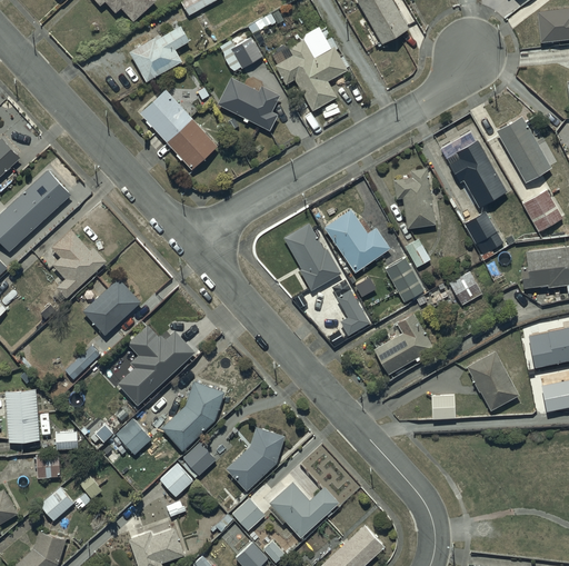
[(133,21),(155,0),(93,0),(101,7),(106,2),(116,12),(120,8),(133,21)]
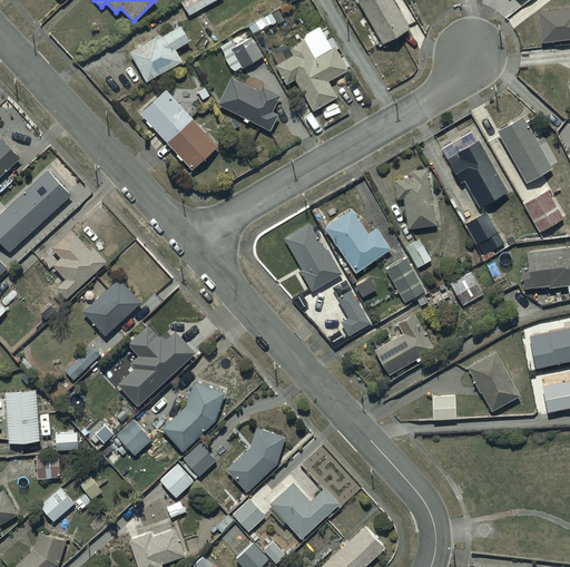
[(189,17),(217,0),(180,0),(179,0),(189,17)]
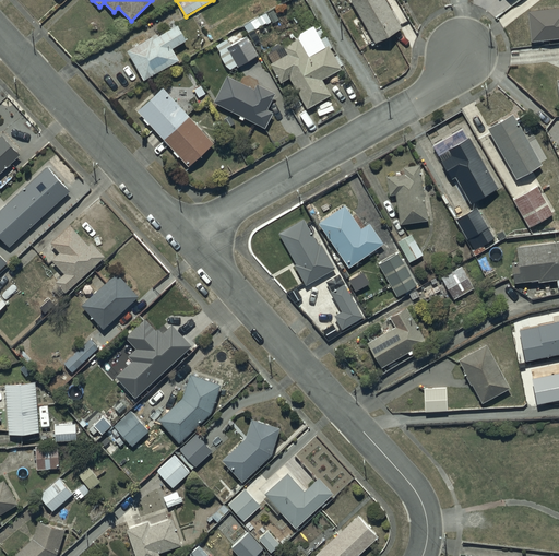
[(385,0),(351,0),(376,44),(402,28),(385,0)]
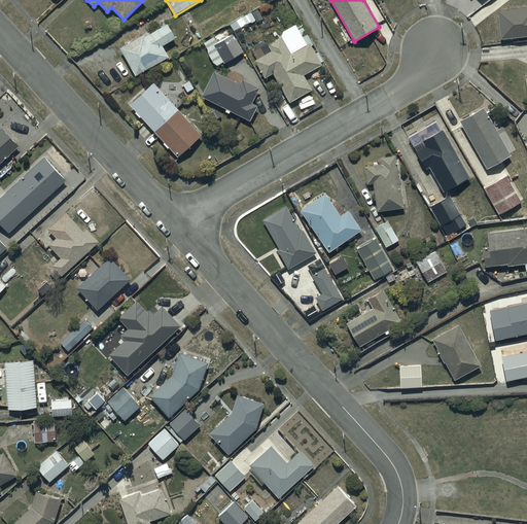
[(526,7),(497,11),(500,39),(526,35),(526,7)]
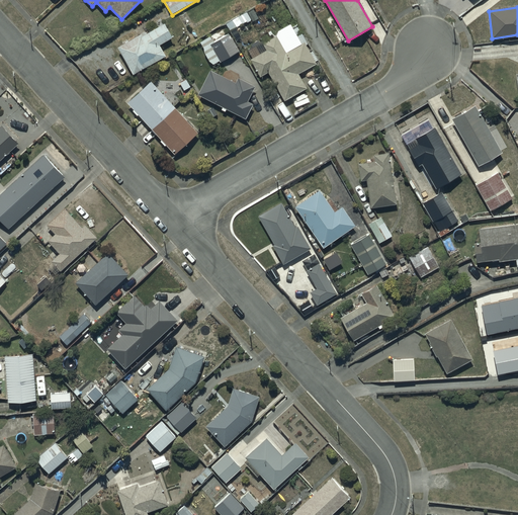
[(117,47),(133,74),(166,57),(159,45),(172,37),(164,23),(142,35),(141,34),(117,47)]
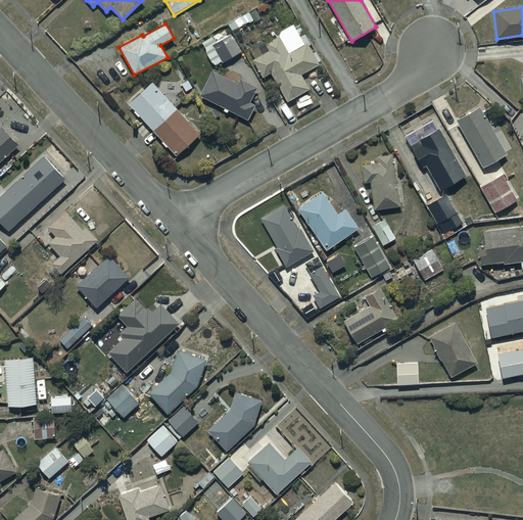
[(250,50),(254,58),(252,59),(262,78),(271,74),(287,102),(310,89),(301,75),(320,64),(307,42),(304,44),(301,38),(305,36),(300,28),(296,30),(293,25),(282,32),(280,35),(250,50)]
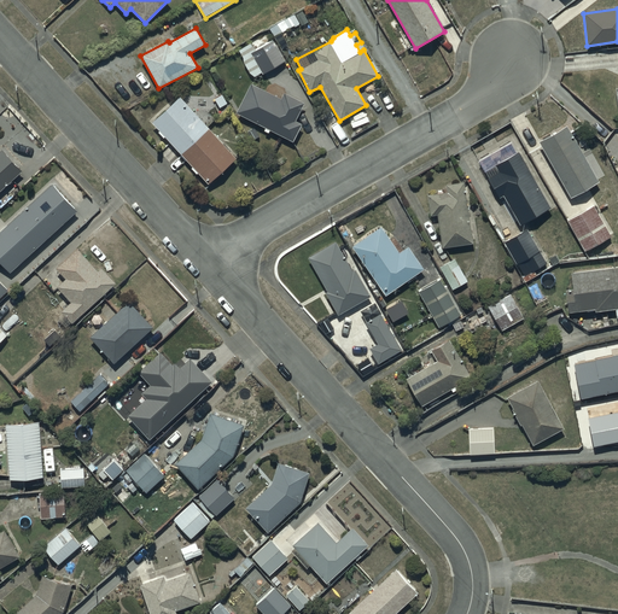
[(261,74),(262,75),(286,63),(274,40),(269,42),(266,34),(249,42),(250,44),(239,50),(254,77),(261,74)]
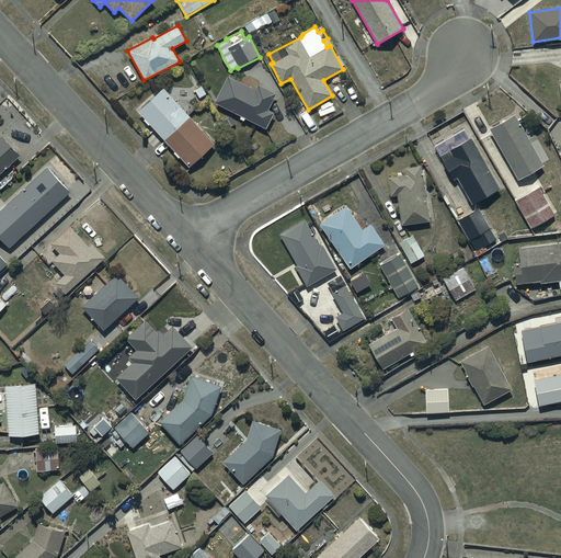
[(228,75),(214,102),(266,129),(275,113),(268,110),(276,93),(258,84),(255,89),(228,75)]
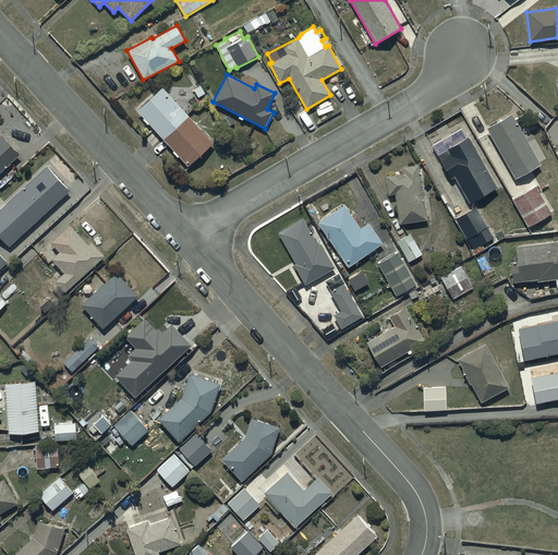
[(162,87),(137,110),(189,166),(214,143),(162,87)]
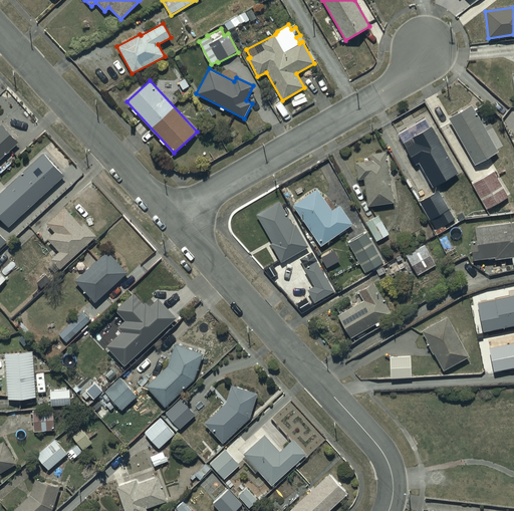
[(471,103),(447,116),(474,165),(498,151),(471,103)]
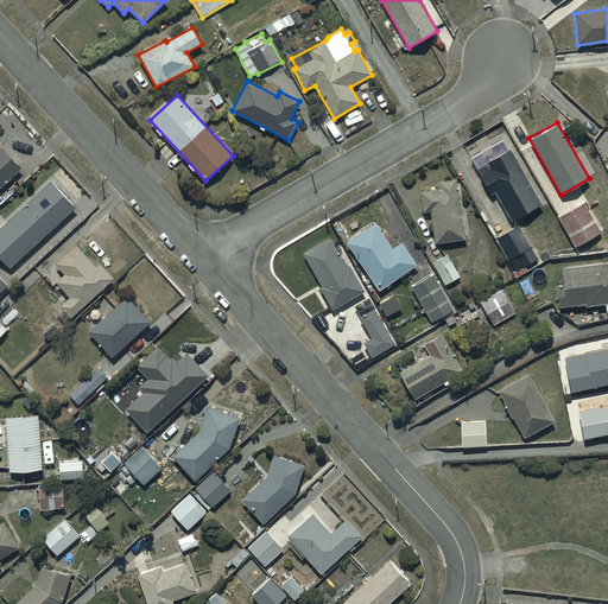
[(0,188),(23,167),(4,147),(0,150),(0,188)]
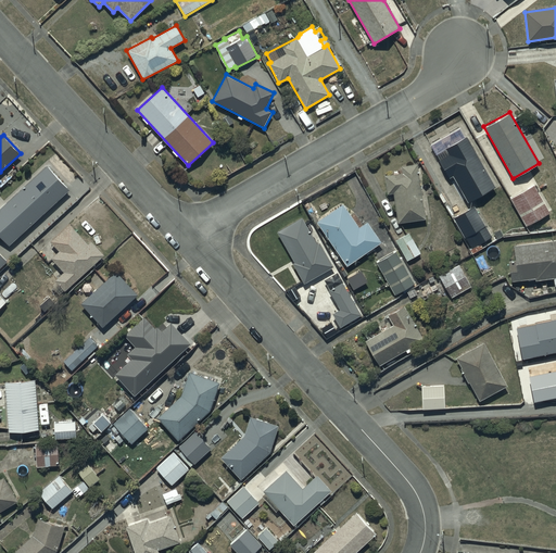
[(494,187),(466,137),(444,149),(447,154),(438,161),(447,179),(453,176),(467,203),(494,187)]
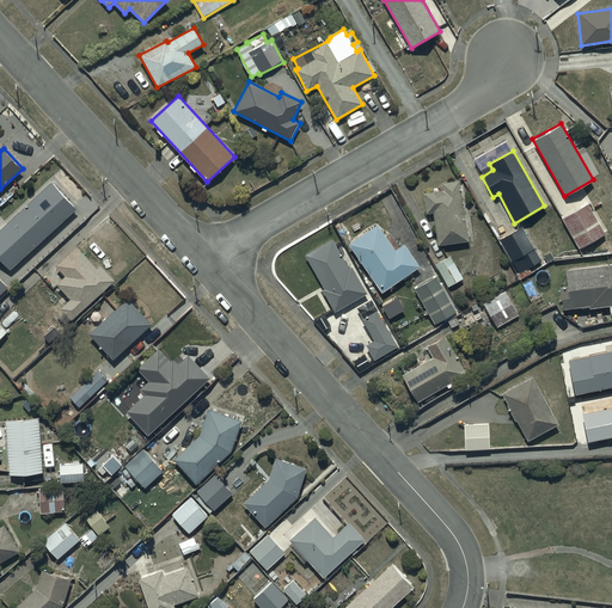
[(467,241),(458,180),(440,183),(441,190),(423,192),(426,213),(433,212),(439,245),(467,241)]
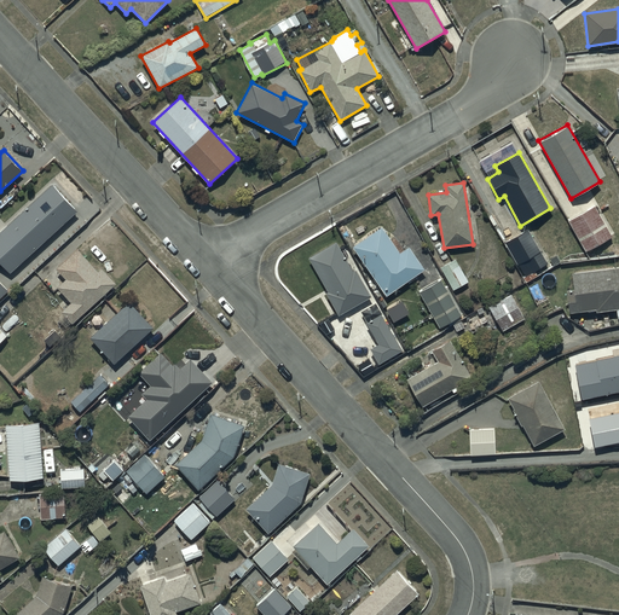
[(0,262),(11,273),(76,212),(51,185),(0,232),(0,262)]
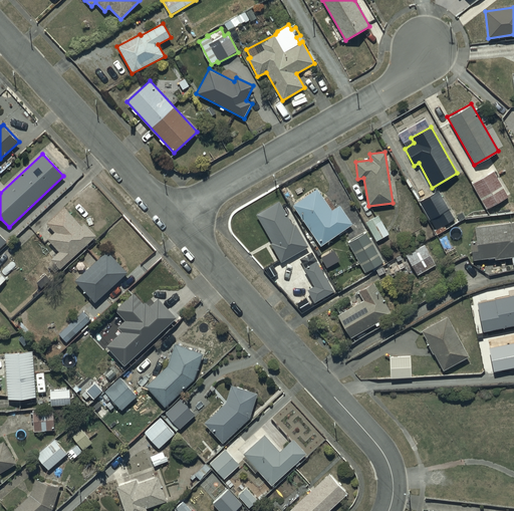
[(507,197),(492,172),(471,185),(486,210),(507,197)]
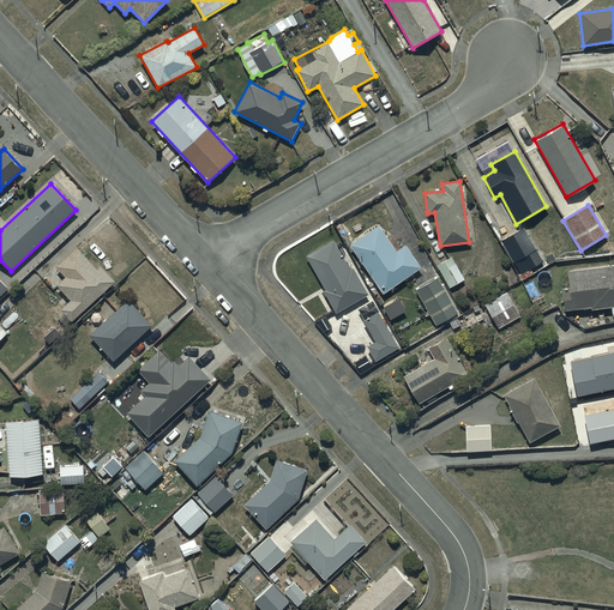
[(378,225),(349,245),(383,294),(421,267),(405,245),(399,248),(391,236),(387,239),(378,225)]
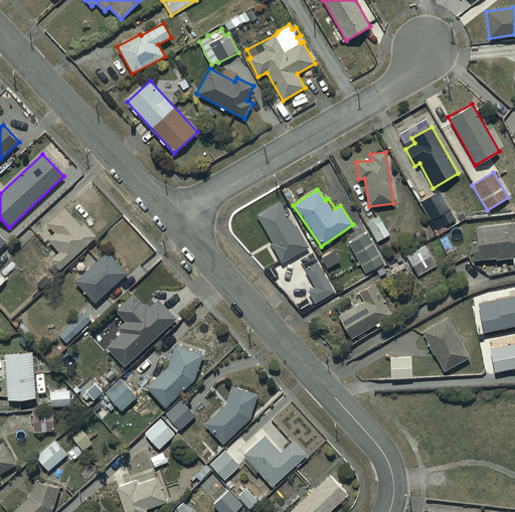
[(439,191),(418,202),(430,221),(431,221),(437,231),(456,220),(439,191)]
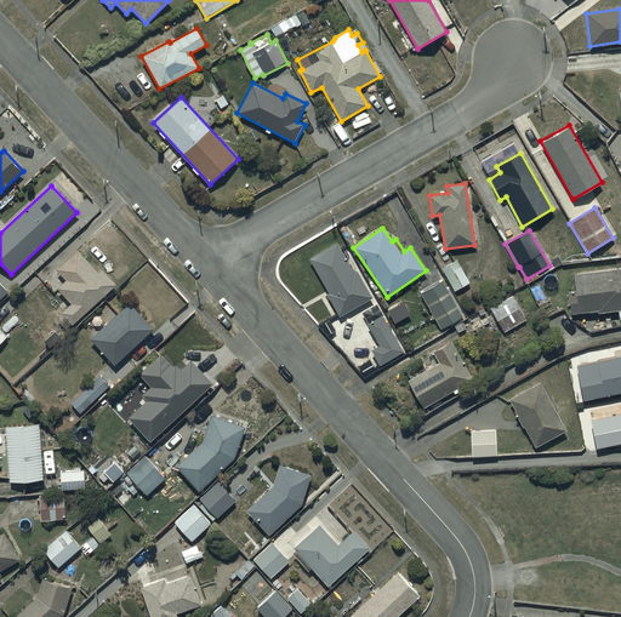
[(329,293),(326,295),(340,318),(372,300),(357,272),(354,273),(337,243),(309,258),(329,293)]
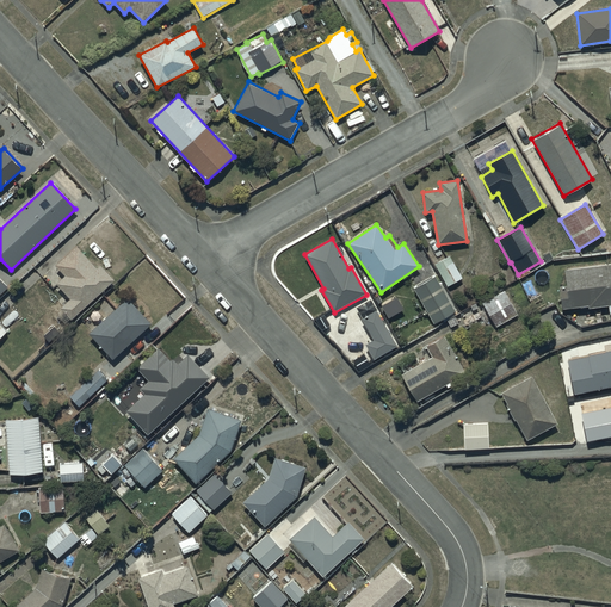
[(72,320),(113,279),(99,264),(97,267),(75,246),(56,265),(66,274),(56,284),(71,299),(61,308),(72,320)]
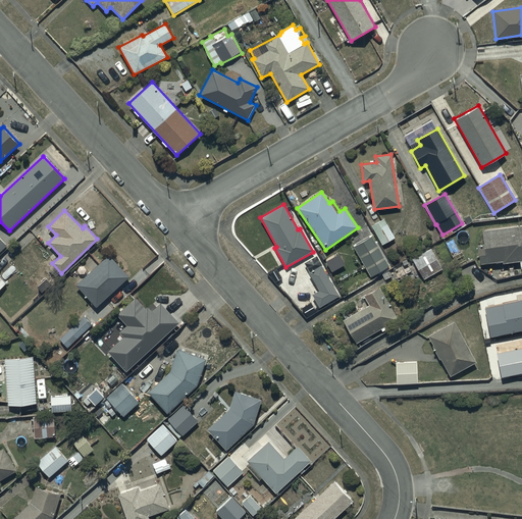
[(384,219),(371,226),(382,246),(395,239),(384,219)]
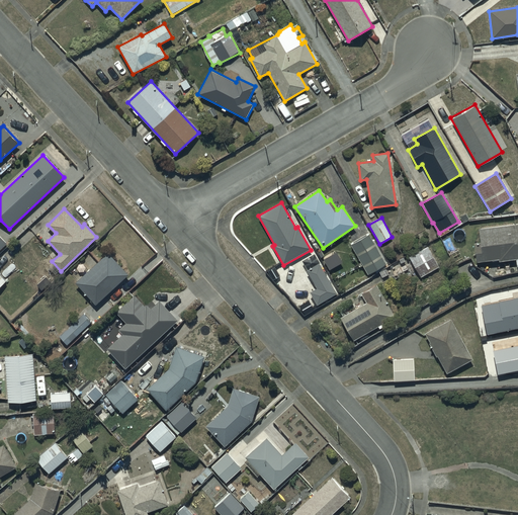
[(517,223),(478,228),(480,242),(472,242),(475,261),(498,259),(498,260),(515,258),(516,266),(517,265),(517,223)]
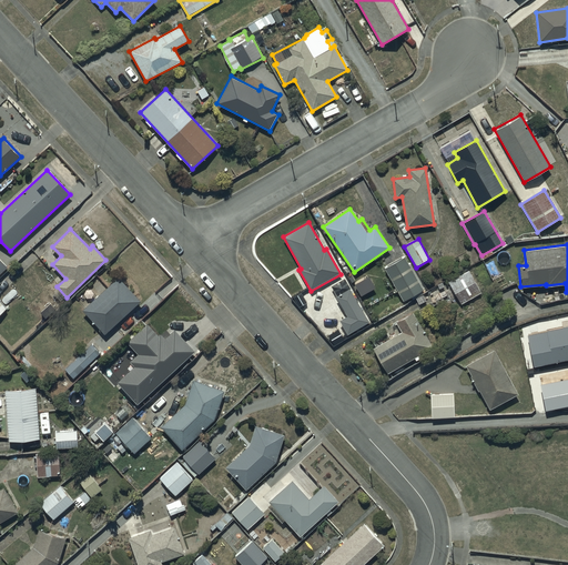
[(404,256),(385,269),(405,302),(424,291),(404,256)]
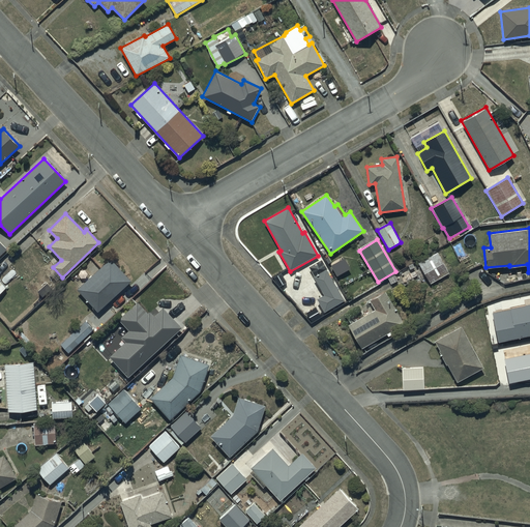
[(448,273),(436,253),(417,263),(430,285),(448,273)]
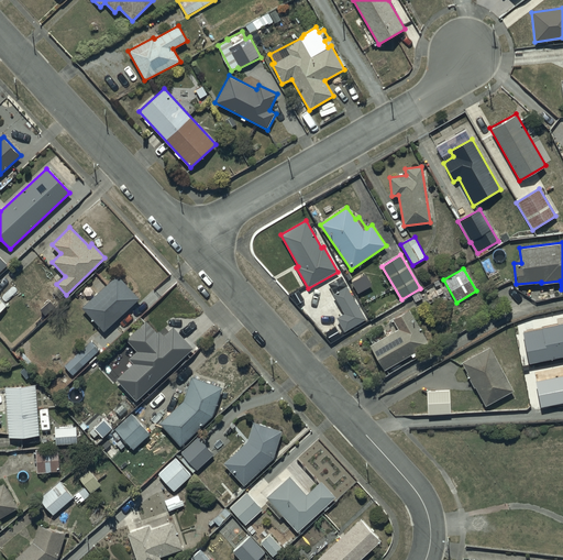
[(105,331),(139,298),(117,275),(81,308),(105,331)]
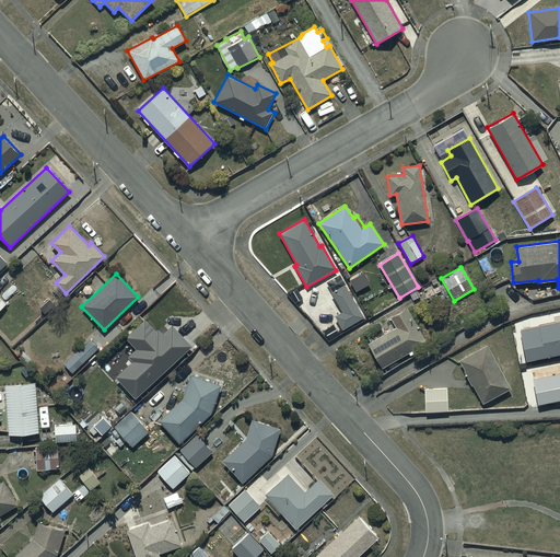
[(364,276),(350,283),(357,294),(371,287),(364,276)]
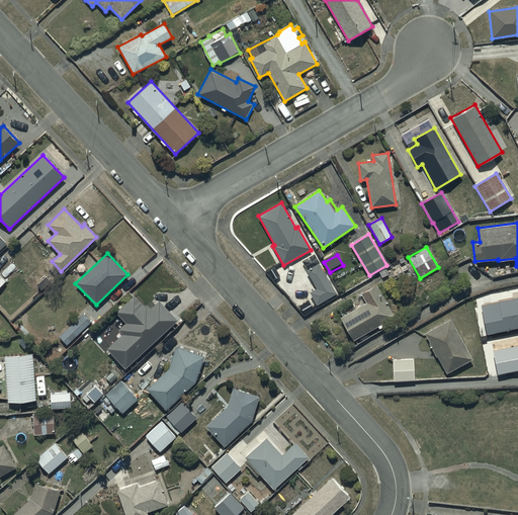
[(308,269),(306,270),(317,288),(310,292),(315,299),(300,308),(305,315),(319,307),(318,305),(337,293),(315,256),(304,263),(308,269)]
